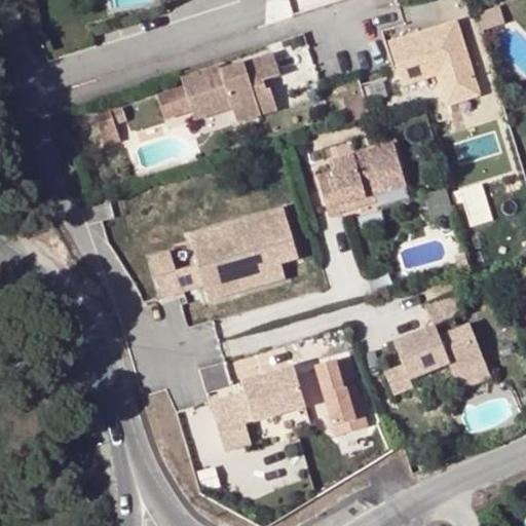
[(495,9),(476,16),(481,31),(500,25),(495,9)]
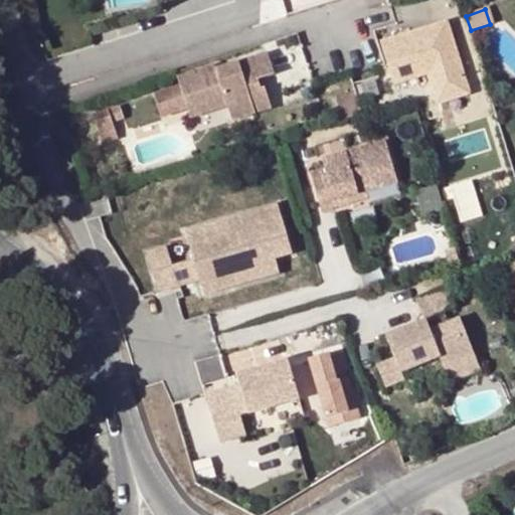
[(413,35),(377,46),(390,90),(424,78),(432,102),(464,92),(444,26),(421,33),(422,38),(414,40),(413,35)]
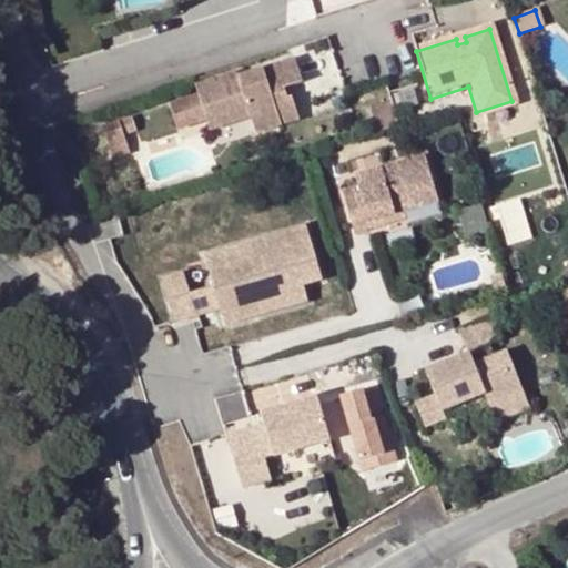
[(171,128),(200,120),(239,109),(241,118),(246,135),(288,121),(279,89),(295,84),(286,59),(229,78),(227,73),(189,87),(192,94),(163,103),(171,128)]
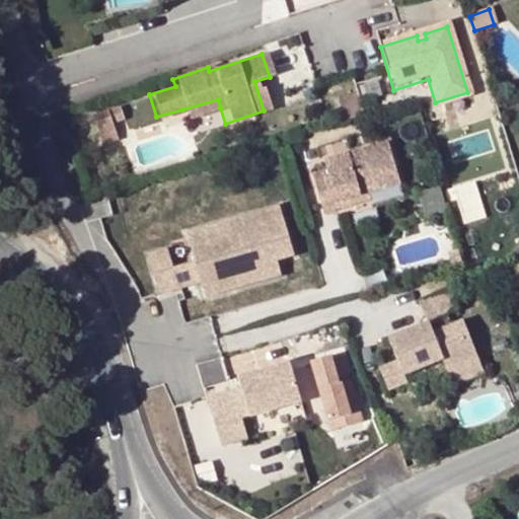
[(467,92),(435,102),(437,109),(469,99),(467,92)]
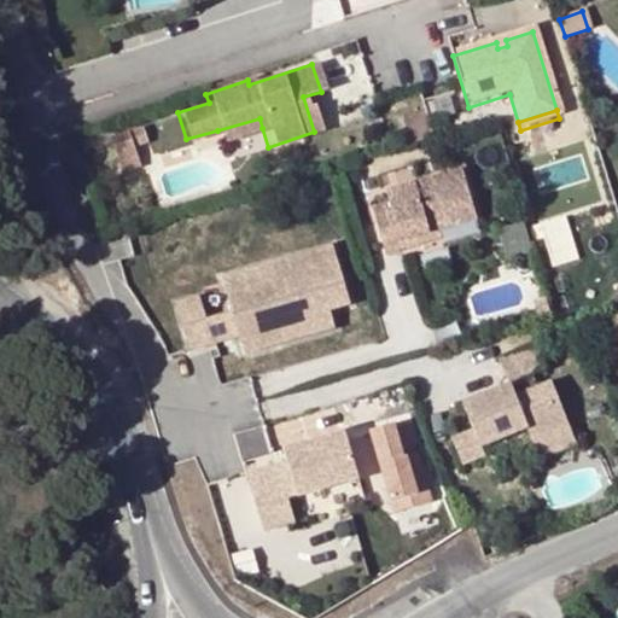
[(260,118),(217,130),(221,141),(262,128),(260,118)]
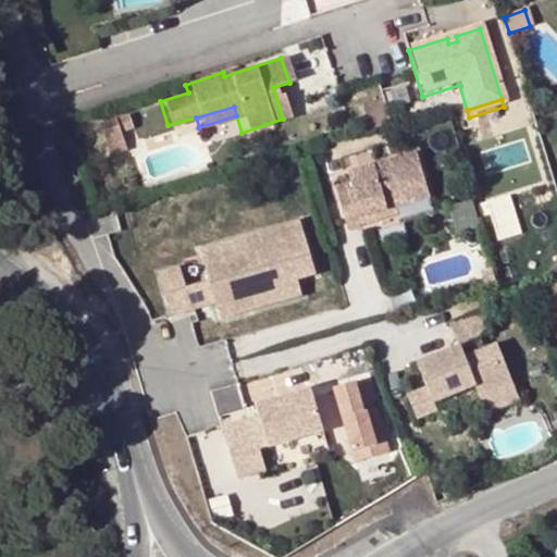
[(130,116),(116,121),(121,133),(134,128),(130,116)]
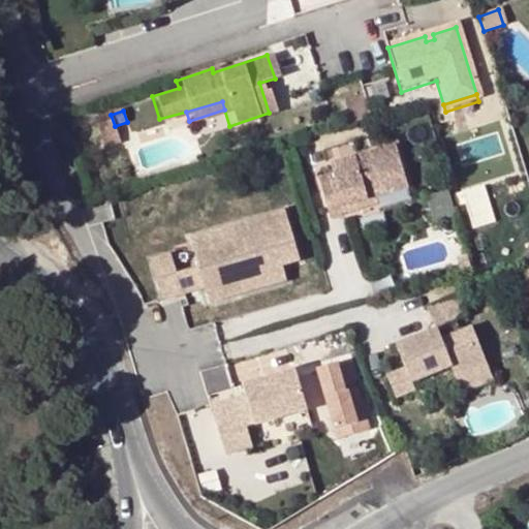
[(111,115),(95,119),(105,148),(121,143),(115,126),(111,115)]
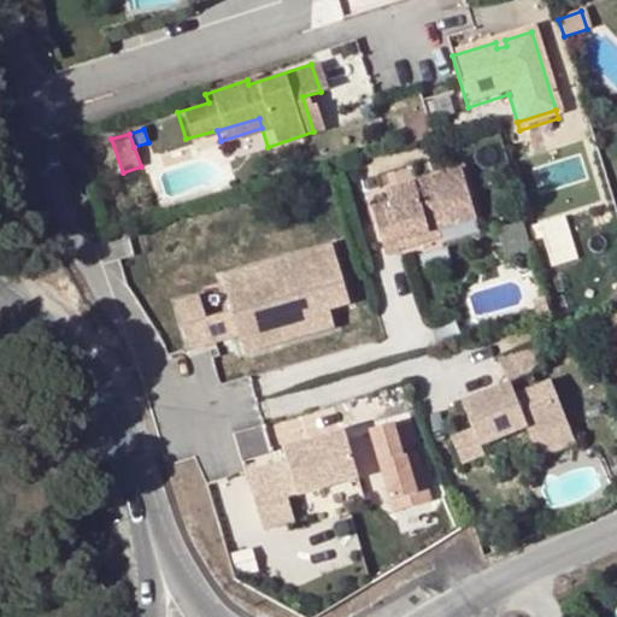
[(454,175),(378,197),(382,207),(365,212),(376,251),(432,234),(469,223),(454,175)]
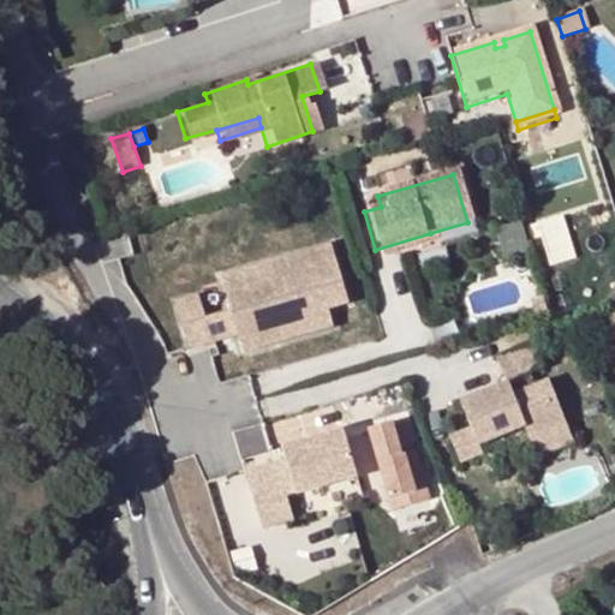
[(568,215),(543,221),(553,263),(578,257),(568,215)]
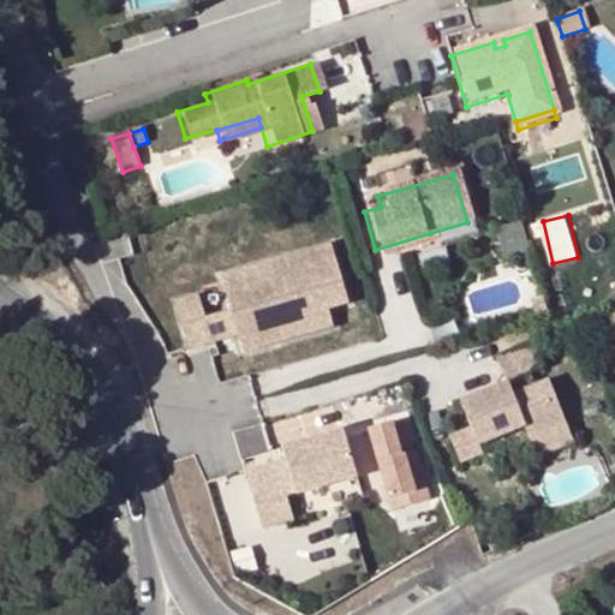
[(430,233),(375,250),(377,257),(433,242),(430,233)]
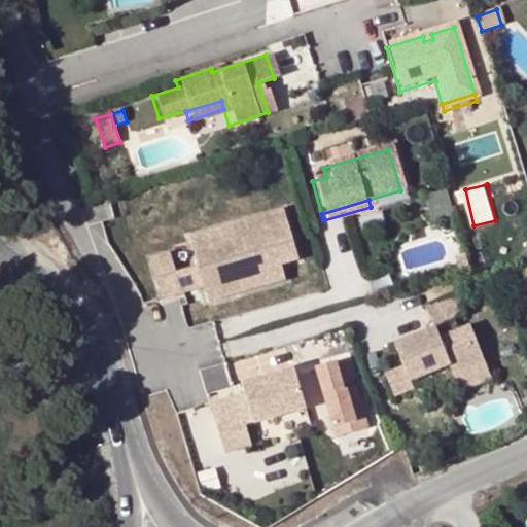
[(231,241),(194,252),(198,267),(176,273),(170,253),(150,259),(162,299),(204,287),(208,302),(286,280),(281,265),(299,259),(284,209),(226,225),(231,241)]
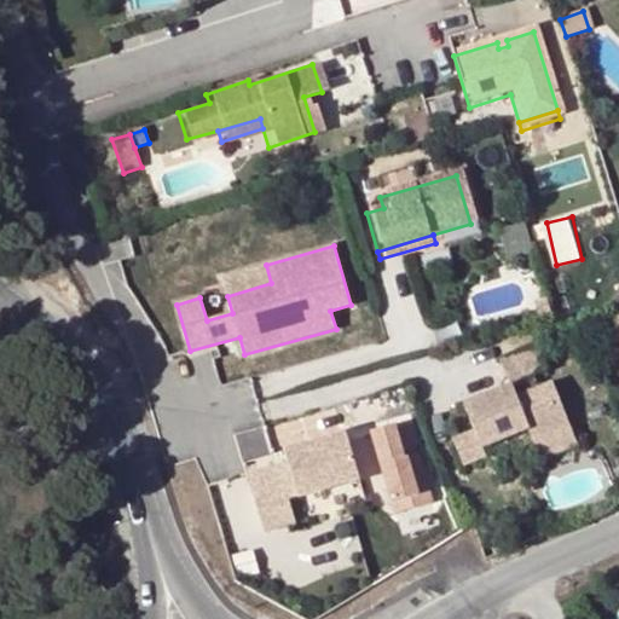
[(271,283),(266,265),(223,279),(227,296),(271,283)]
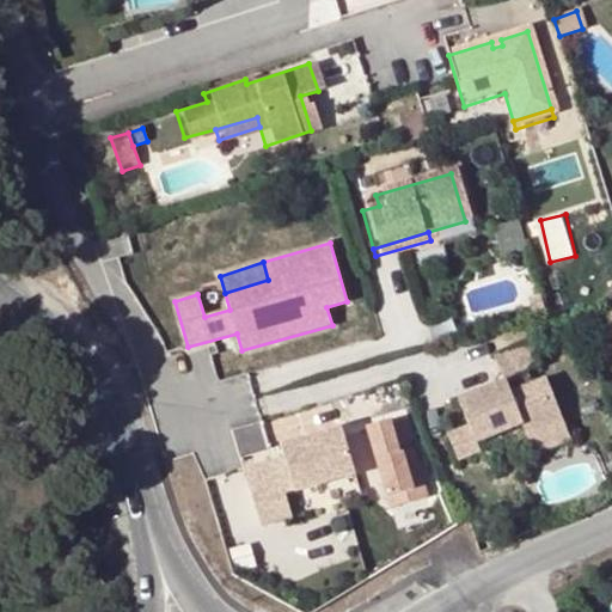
[(527,440),(564,424),(546,379),(532,385),(525,368),(539,363),(531,343),(494,357),(505,383),(458,402),(469,427),(447,435),(458,460),(481,451),(477,444),(522,426),(527,440)]
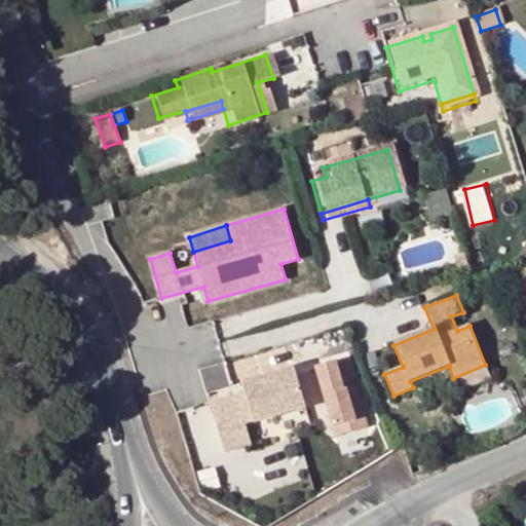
[(344,364),(316,372),(336,441),(367,433),(355,391),(352,391),(344,364)]
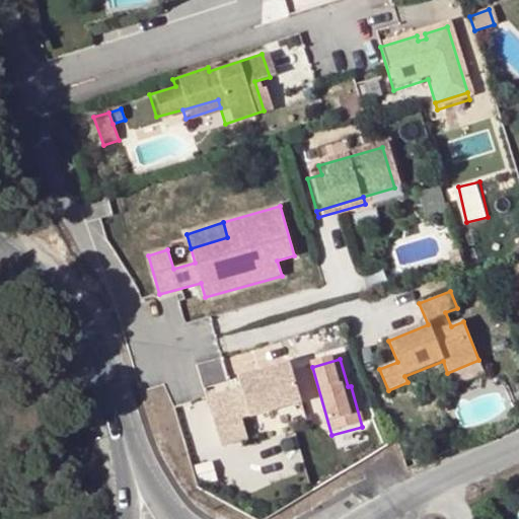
[(478,360),(447,373),(452,385),(484,372),(478,360)]
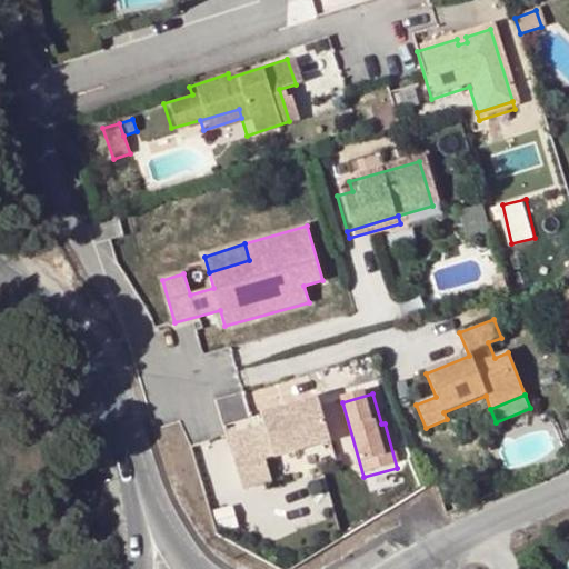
[(267,437),(230,448),(242,489),(271,481),(266,460),(272,458),(329,441),(318,403),(261,419),(263,427),(267,437)]
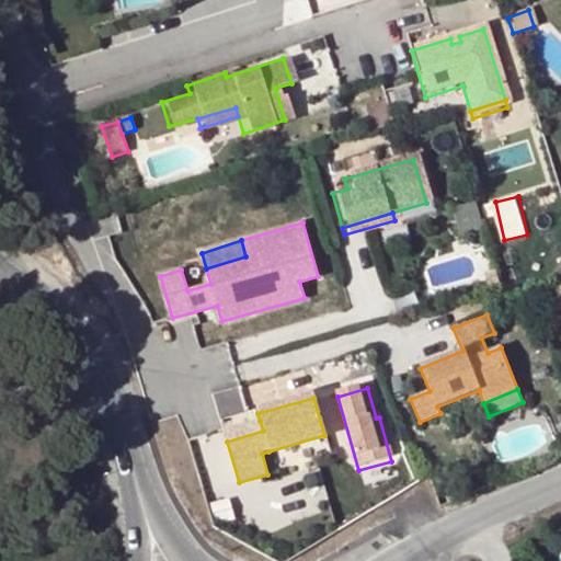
[(227,442),(263,431),(260,421),(224,431),(227,442)]
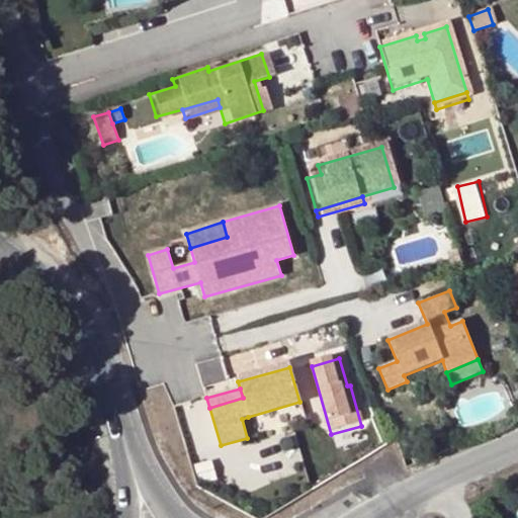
[(218,480),(211,461),(194,466),(200,485),(218,480)]
